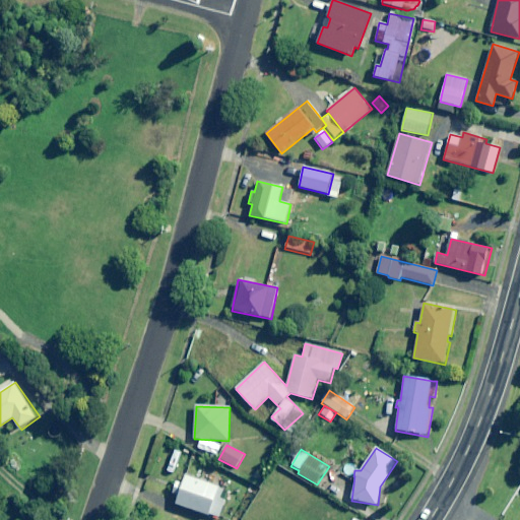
[(229,490),(186,476),(183,483),(176,481),(173,492),(180,494),(176,504),(218,518),(224,500),(229,490)]
